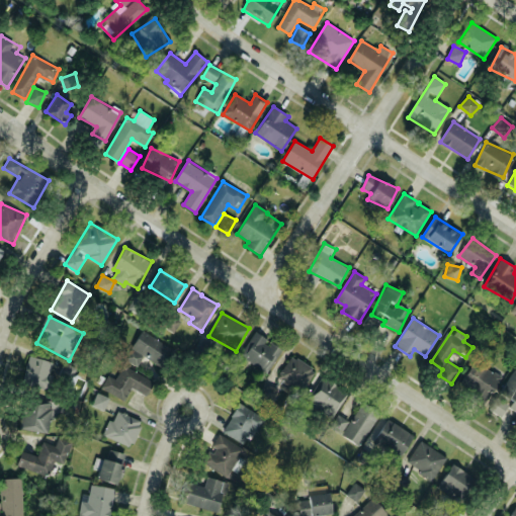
[(124,359),(138,367),(145,357),(162,367),(173,349),(143,330),(124,359)]
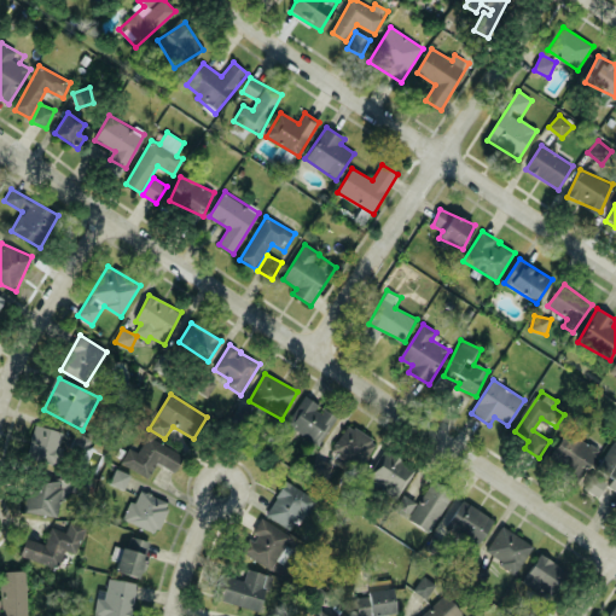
[(288,426),(320,446),(337,417),(304,397),(288,426)]
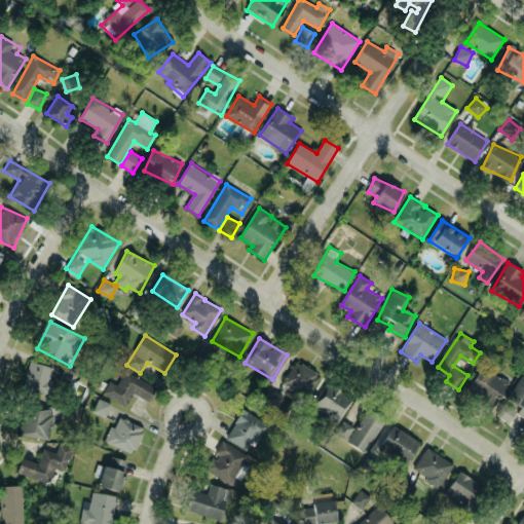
[(283,385),(305,398),(319,374),(295,361),(283,385)]
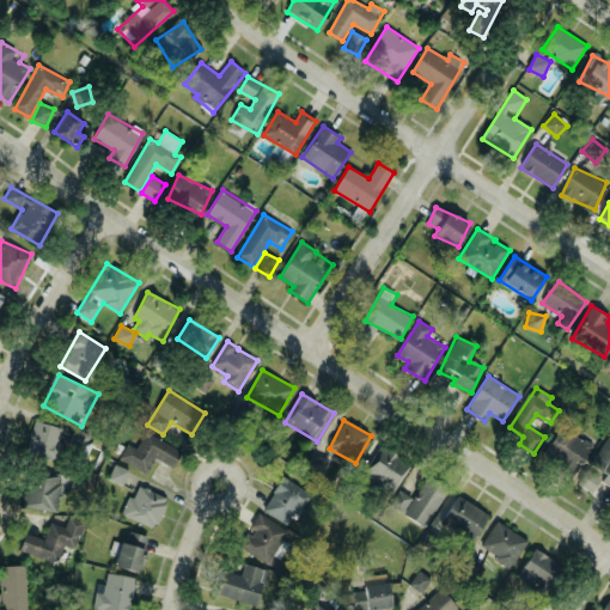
[(28,453),(56,461),(65,429),(36,421),(28,453)]
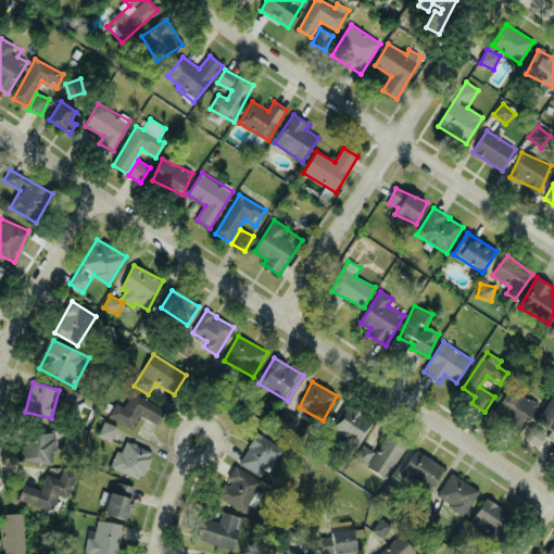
[(540,405),(512,387),(494,413),(521,432),(540,405)]
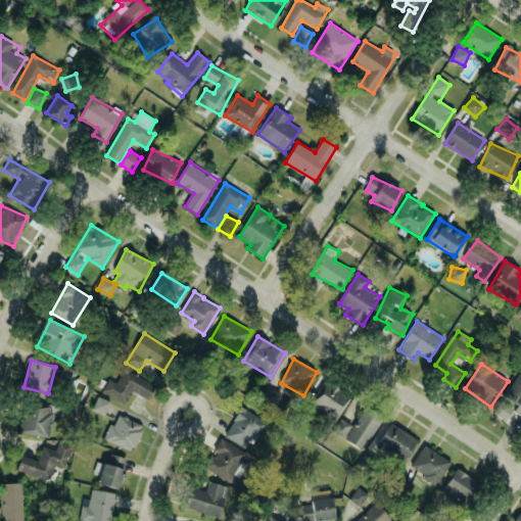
[(156,386),(127,368),(117,383),(110,379),(102,391),(126,406),(134,391),(148,400),(156,386)]
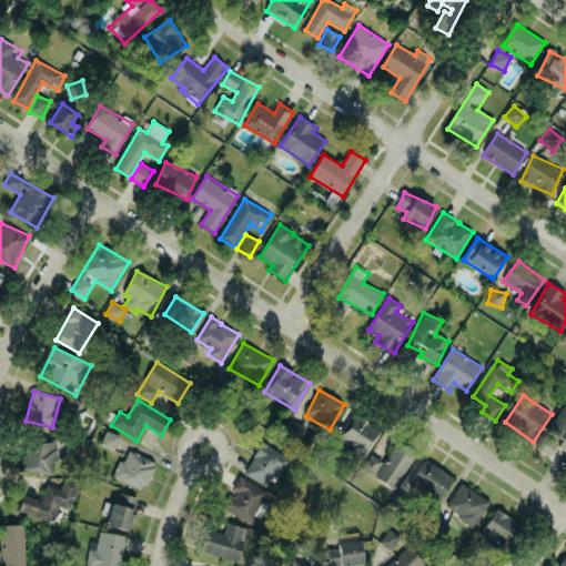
[(552,457),(557,447),(565,452),(565,405),(564,404),(539,451),(552,457)]
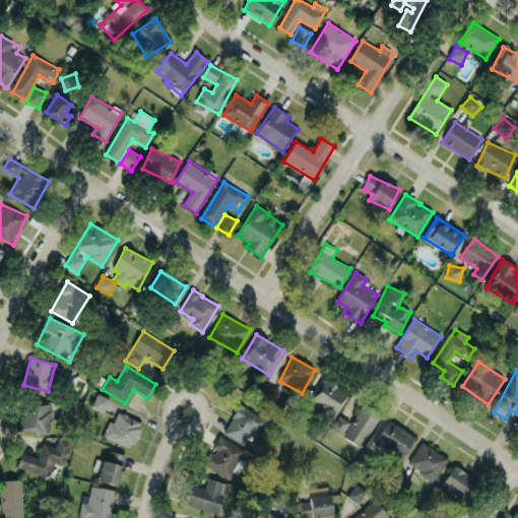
[(349,393),(323,378),(309,401),(335,417),(349,393)]
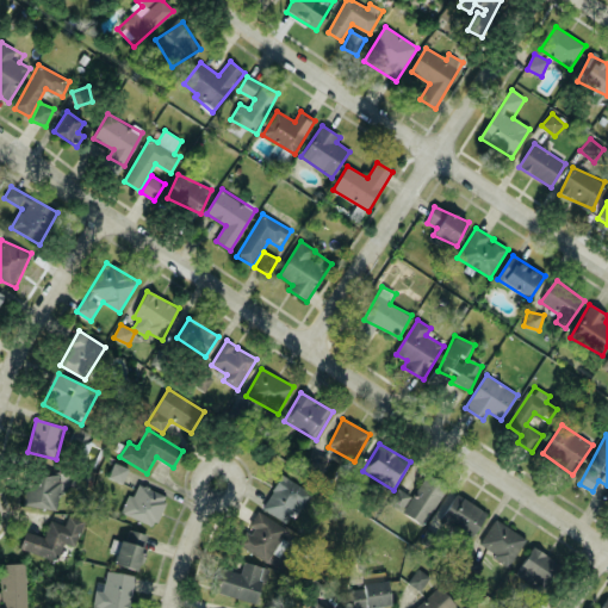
[(329,459),(311,451),(304,466),(323,475),(329,459)]
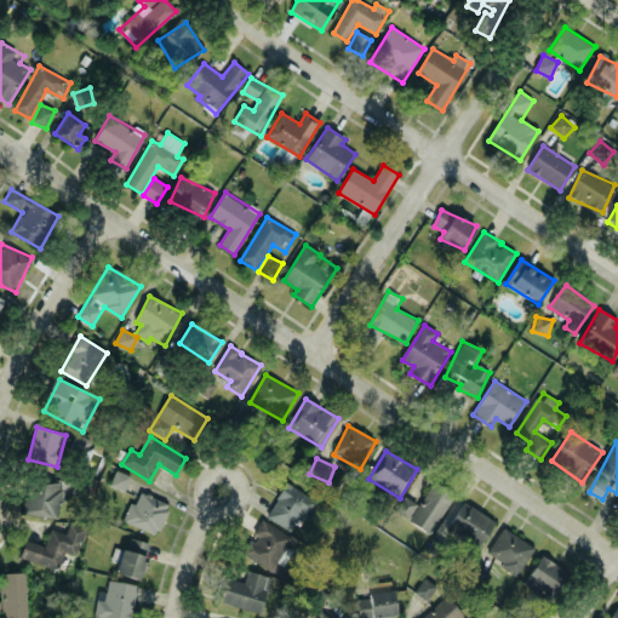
[(132,476),(118,470),(112,486),(126,492),(132,476)]
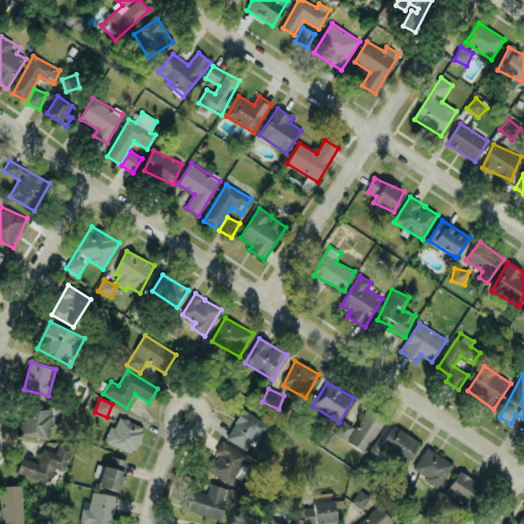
[(226,439),(248,451),(256,436),(262,439),(270,425),(244,409),(226,439)]
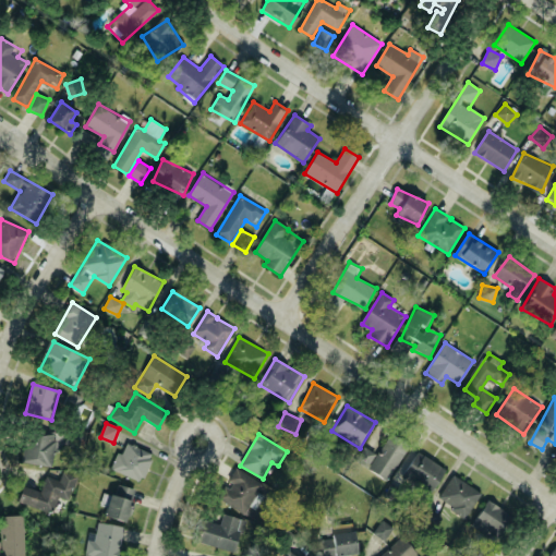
[(378,455),(363,446),(354,461),(389,481),(409,444),(390,434),(378,455)]
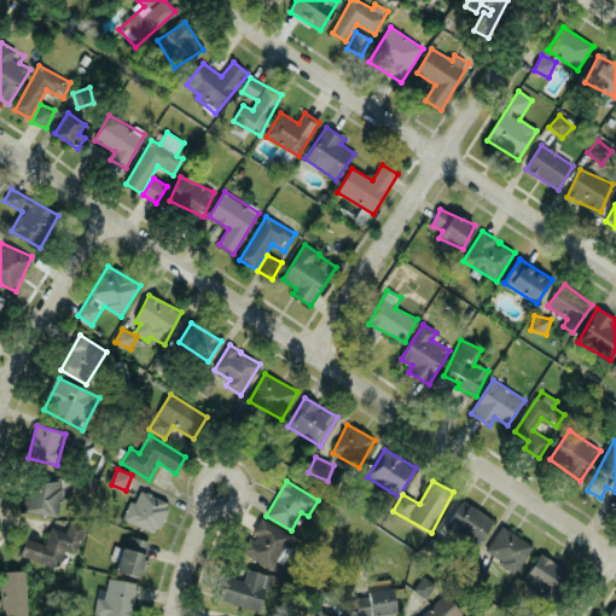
[(28,482),(27,513),(60,515),(62,483),(28,482)]
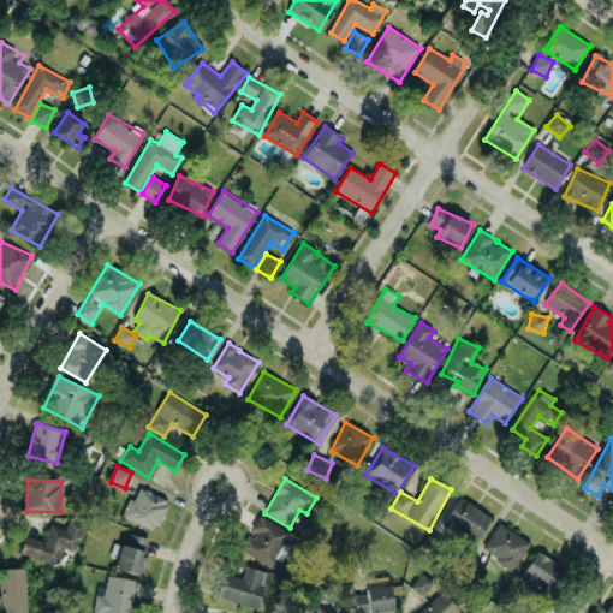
[(168,499),(140,489),(136,500),(130,499),(123,519),(159,530),(168,499)]
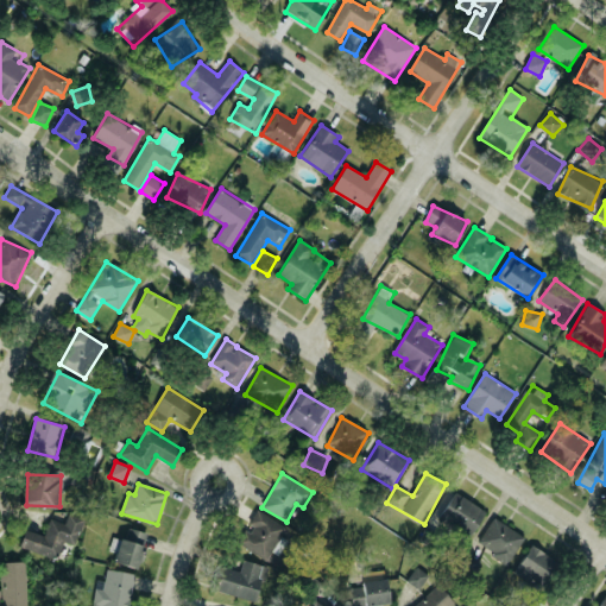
[(486,509),(454,493),(440,521),(473,537),(486,509)]
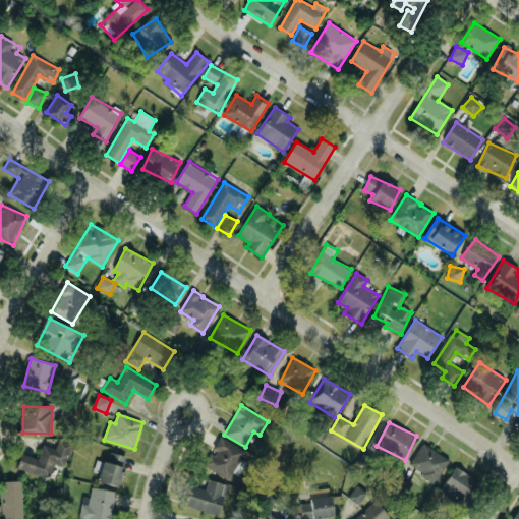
[(246,463),(241,460),(246,451),(220,438),(213,452),(211,451),(204,466),(229,479),(232,473),(240,476),(246,463)]
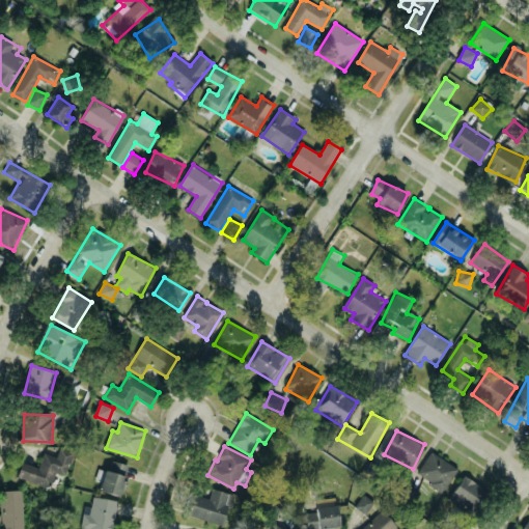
[(39,468),(23,463),(19,478),(51,489),(56,473),(66,476),(74,452),(60,448),(57,457),(45,453),(39,468)]
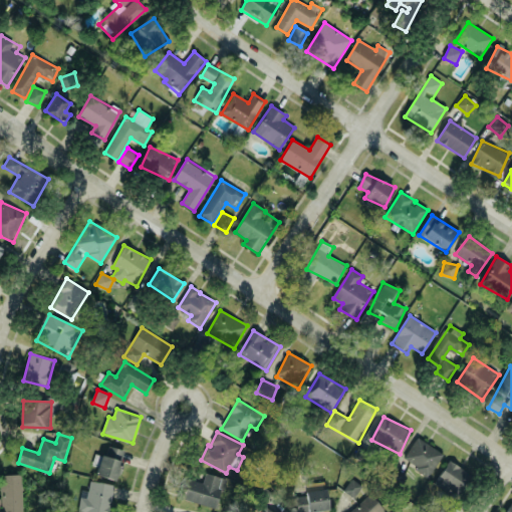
[(404,461),(431,476),(444,453),(417,438),(404,461)]
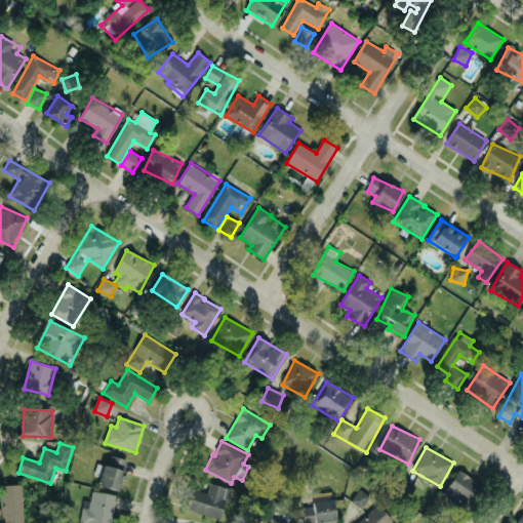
[(129,460),(113,455),(110,467),(105,465),(98,485),(120,491),(129,460)]
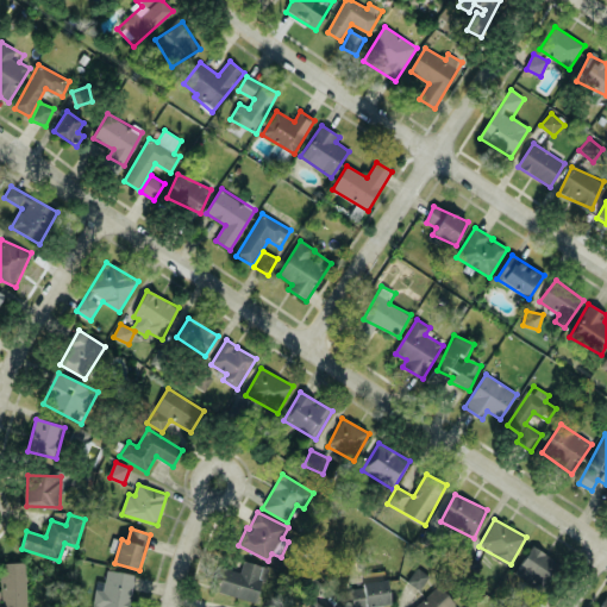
[(548,587),(562,563),(532,546),(518,571),(548,587)]
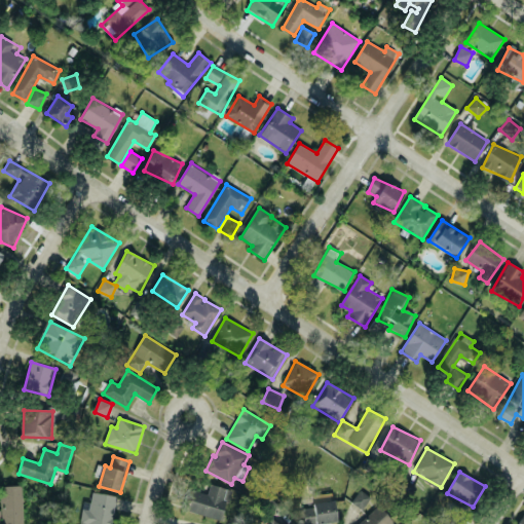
[(409,497),(415,487),(403,480),(397,490),(409,497)]
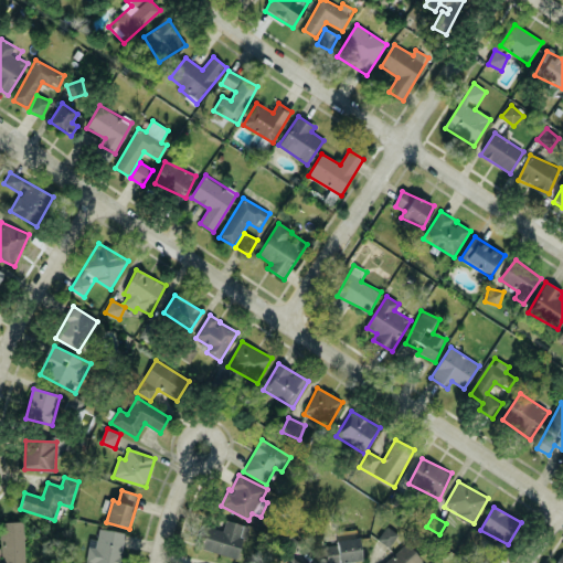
[(25,562),(24,521),(1,522),(3,562),(25,562)]
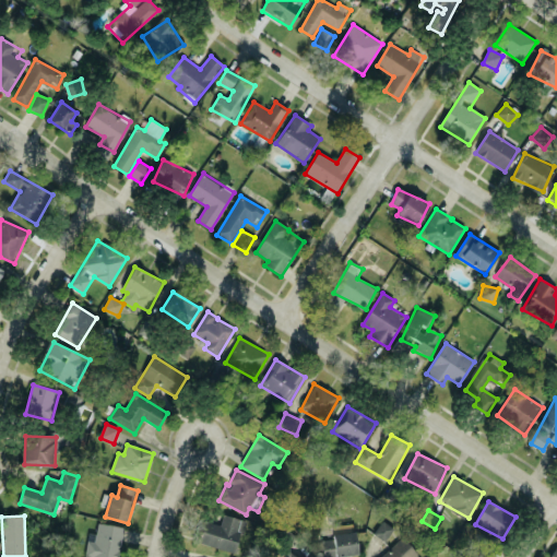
[(237,553),(246,521),(224,516),(221,525),(205,521),(199,543),(237,553)]
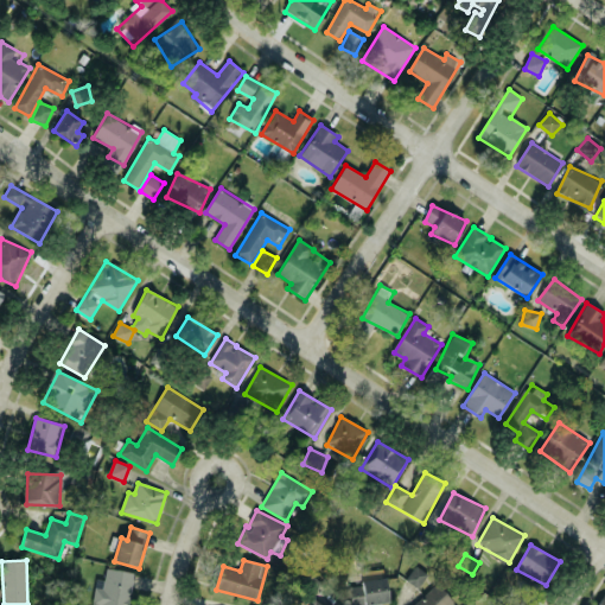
[(419,588),(428,574),(418,567),(408,581),(419,588)]
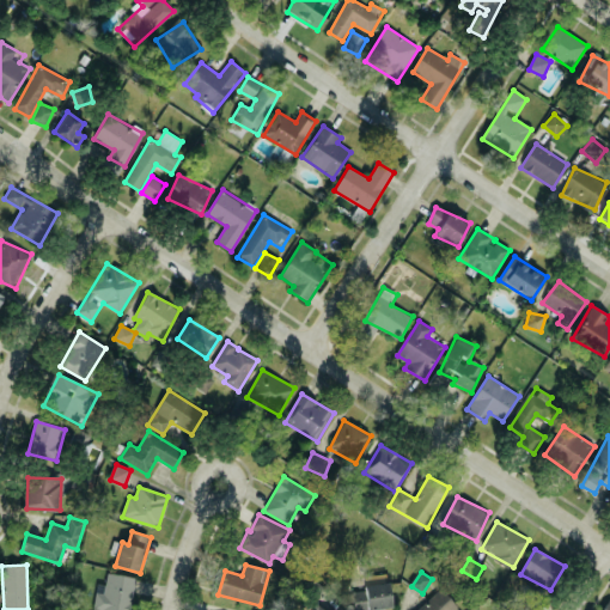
[(107,586),(97,585),(95,609),(130,609),(135,578),(108,574),(107,586)]
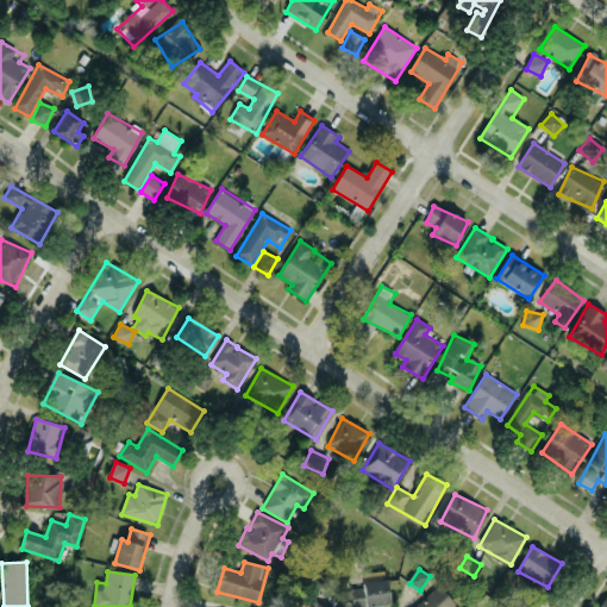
[(390,606),(387,580),(362,582),(363,588),(351,589),(354,606),(390,606)]
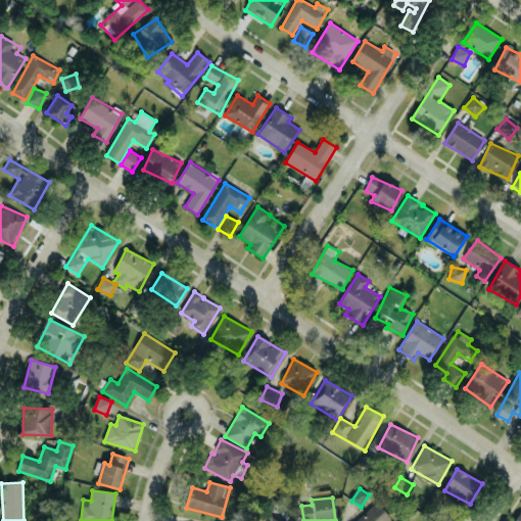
[(387,520),(391,517),(375,503),(358,520),(387,520)]
